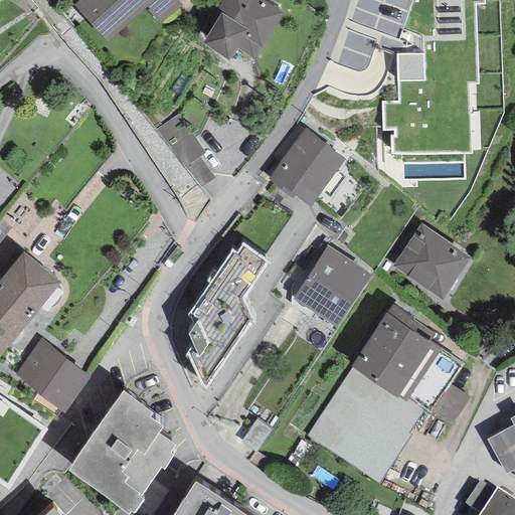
[(78,0),(73,5),(107,42),(145,8),(159,23),(182,5),(176,0),(78,0)]
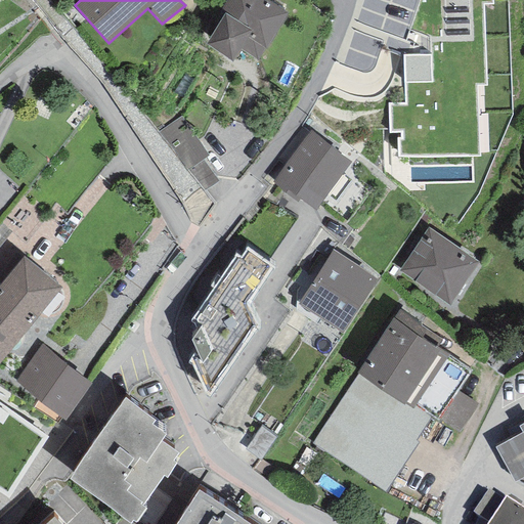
[(241,50),(258,60),(264,49),(266,50),(288,13),(266,0),(226,0),(221,9),(225,12),(206,44),(232,61),(241,50)]
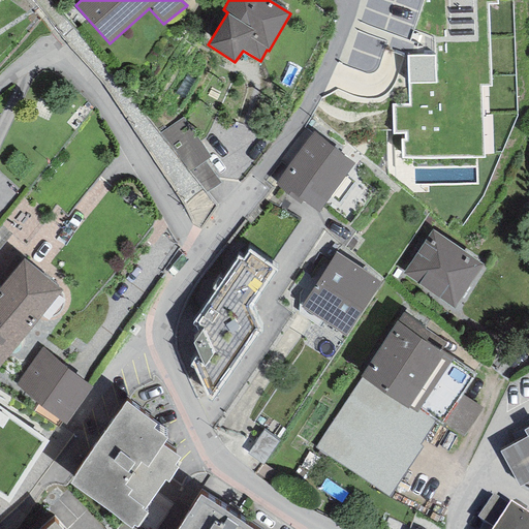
[(488,3),(497,3),(497,0),(423,0),(412,32),(433,38),(435,55),(407,56),(408,84),(410,105),(393,106),(394,134),(405,134),(405,141),(401,141),(403,158),(483,157),(480,87),(490,86),(488,3)]
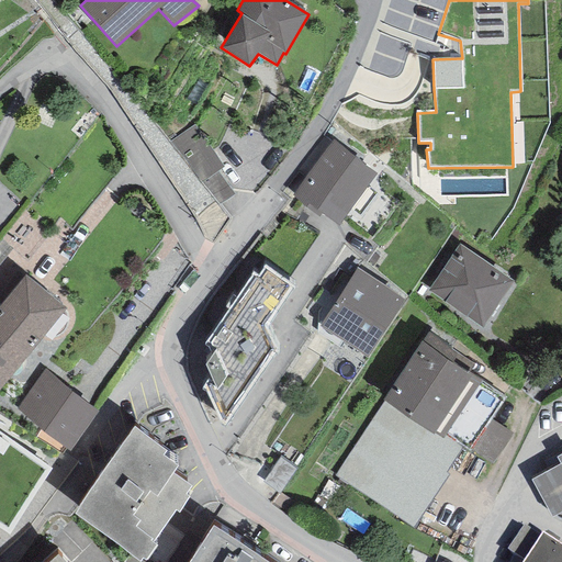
[(217,171),(224,168),(194,125),(169,142),(201,183),(217,171)]
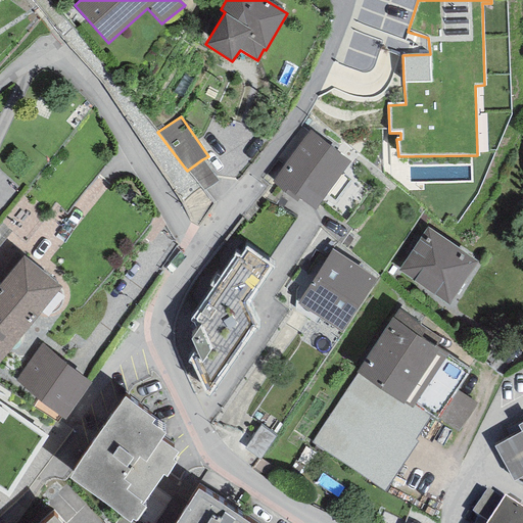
[(297,197),(315,209),(350,161),(310,132),(273,183),(296,199),(297,197)]
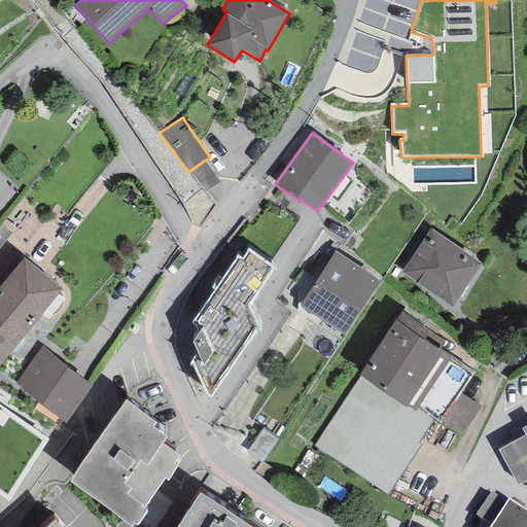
[(188,172),(205,191),(220,183),(204,161),(188,172)]
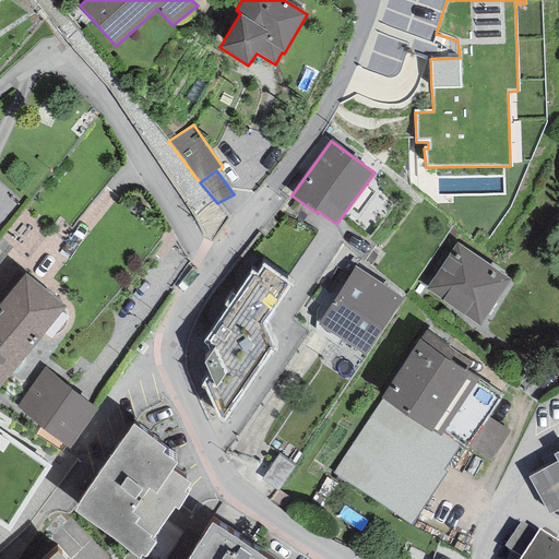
[(511,281),(458,242),(425,289),(479,325),(511,281)]
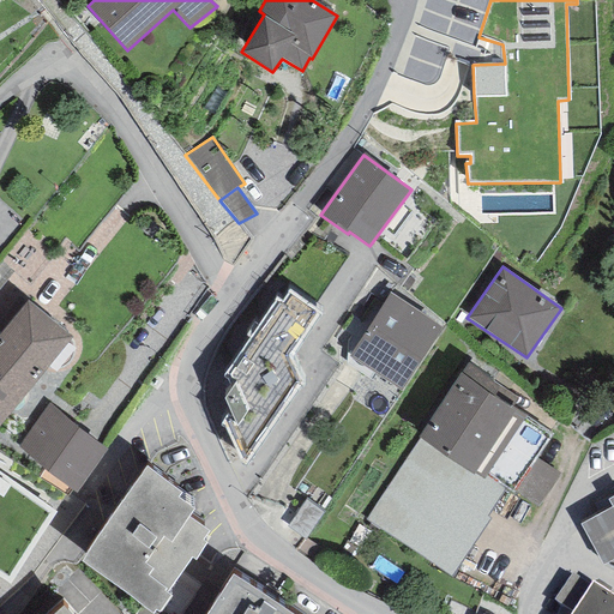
[(239,462),(245,465),(299,386),(289,359),(321,314),(289,290),(282,300),(276,298),(224,374),(232,389),(223,398),(229,411),(222,422),(239,462)]
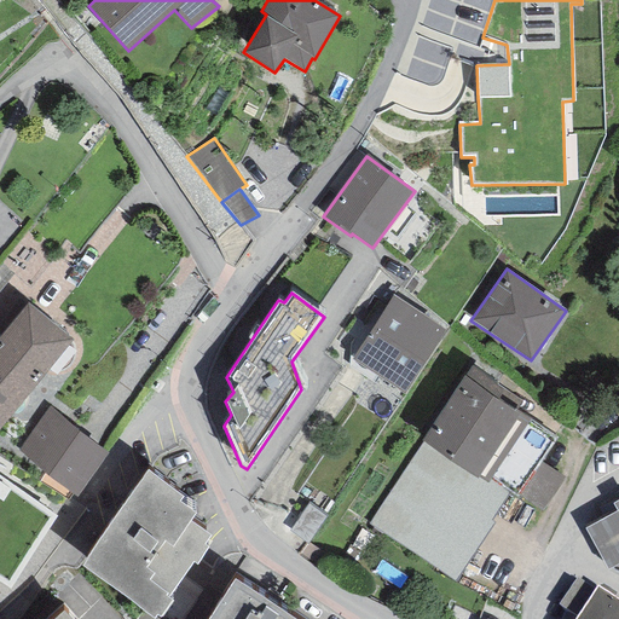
[(392,296),(352,359),(404,393),(445,331),(392,296)]
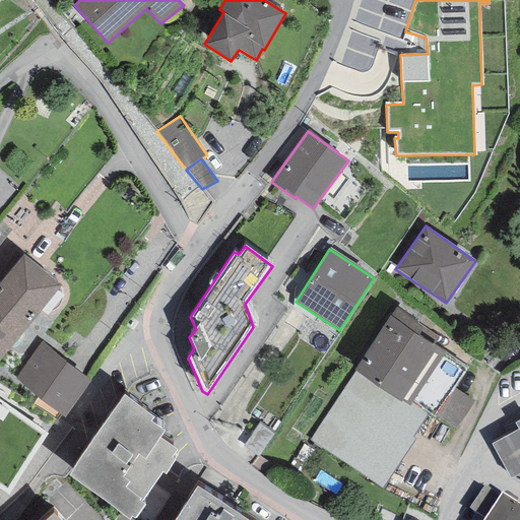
[(0,359),(61,285),(23,255),(0,282),(0,359)]
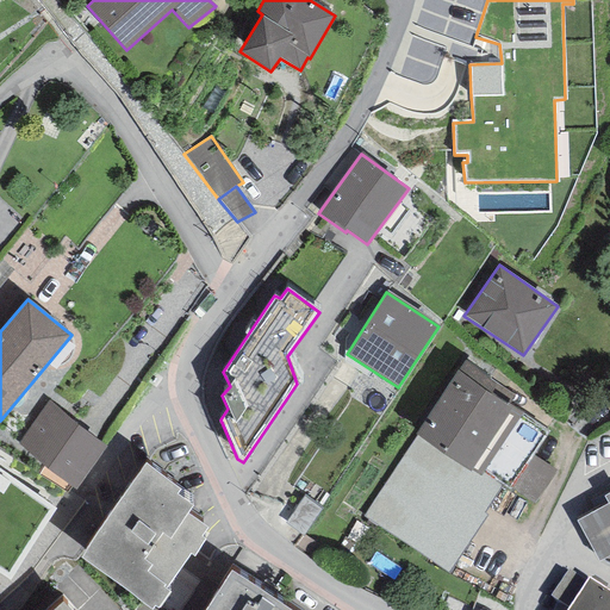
[(416,436),(363,517),(448,573),(487,515),(484,512),(502,485),(483,473),(522,412),(508,405),(514,396),(465,361),(415,435),(416,436)]
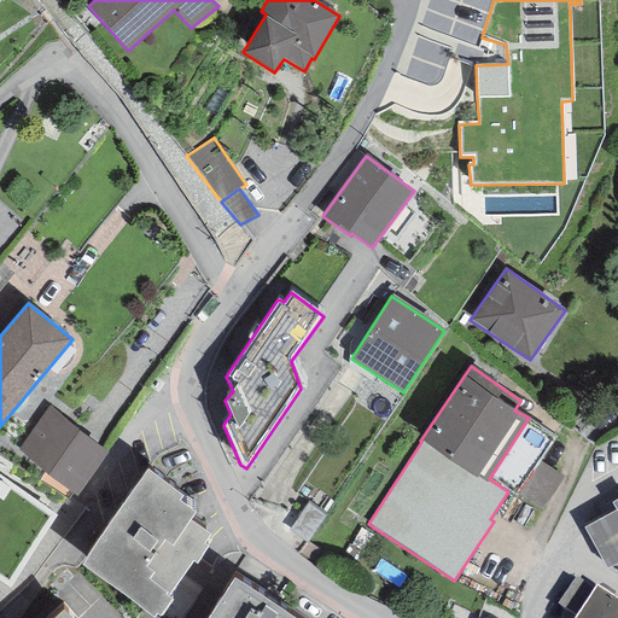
[(108,452),(50,407),(18,449),(77,495),(108,452)]
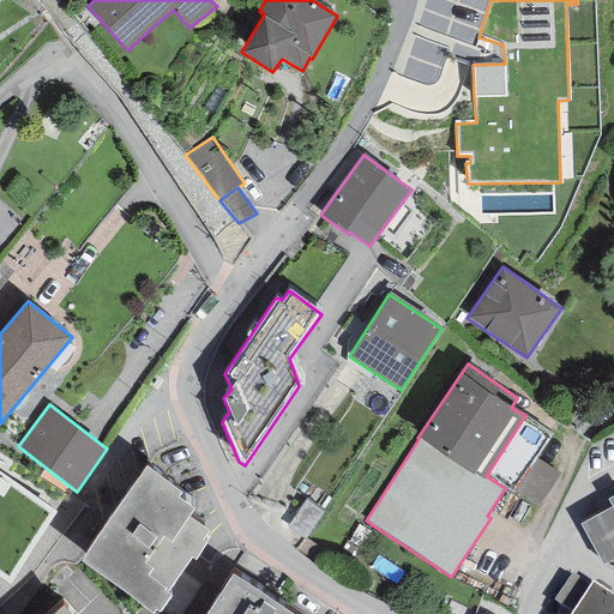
[(542,500),(561,464),(535,451),(516,486),(542,500)]
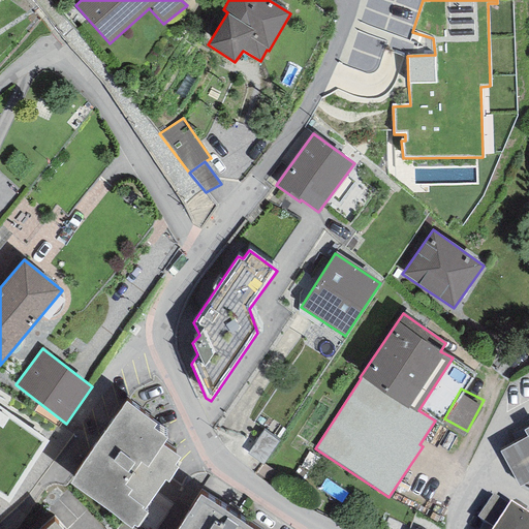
[(114,404),(72,469),(132,507),(174,442),(114,404)]
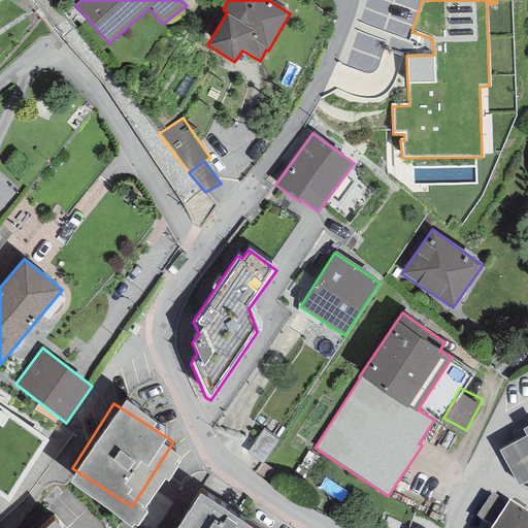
[(0,496),(8,502),(47,441),(0,406),(0,496)]
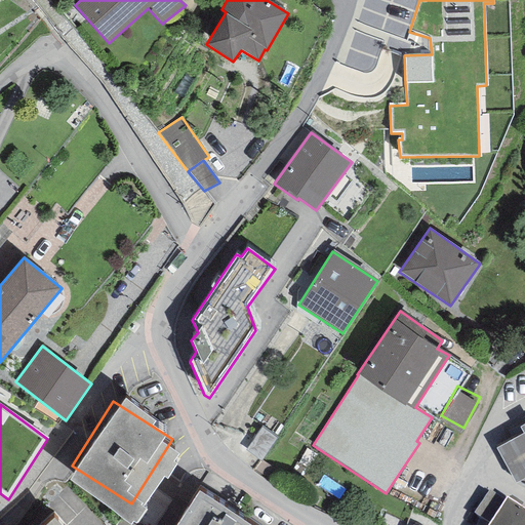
[(515,483),(524,477),(524,423),(519,428),(523,433),(495,448),(515,483)]
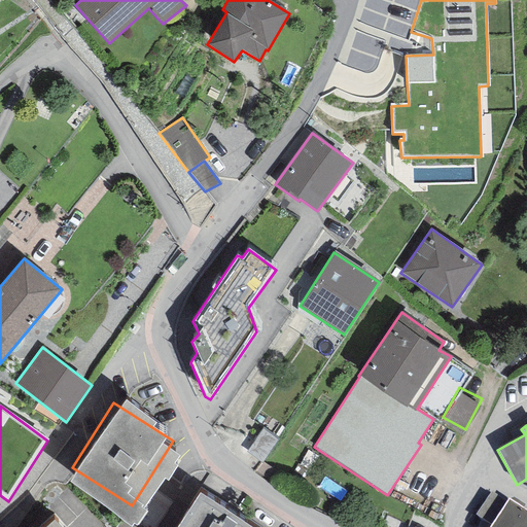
[(268,526),(199,482),(168,526),(268,526)]
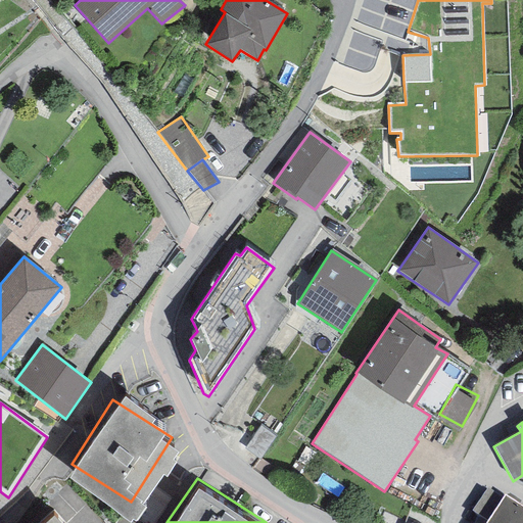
[(471,511),(487,521),(503,497),(487,487),(471,511)]
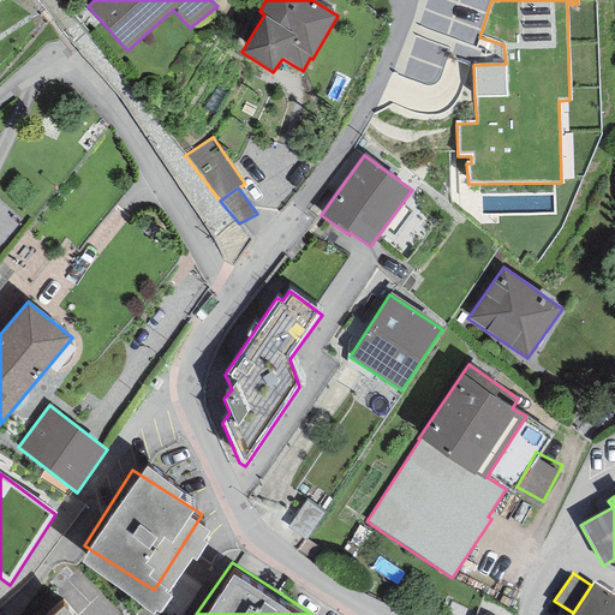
[(573,613),(571,614),(614,614),(614,596),(593,581),(591,585),(573,613)]
